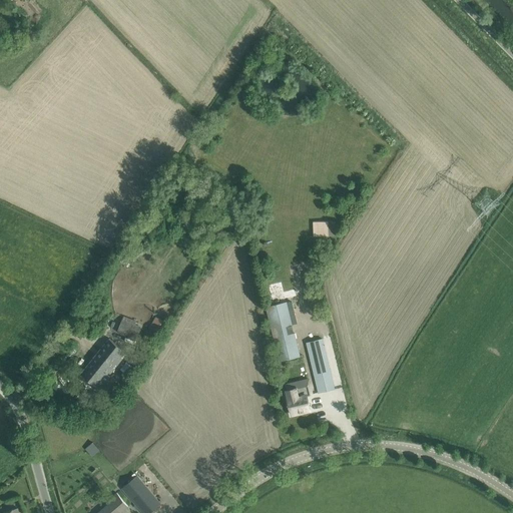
[(337,235),(337,222),(328,222),(329,235),(337,235)]
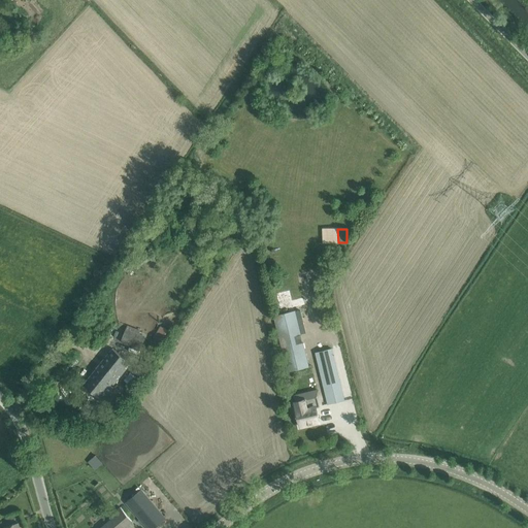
[(177,290),(194,266),(184,259),(167,283),(177,290)]
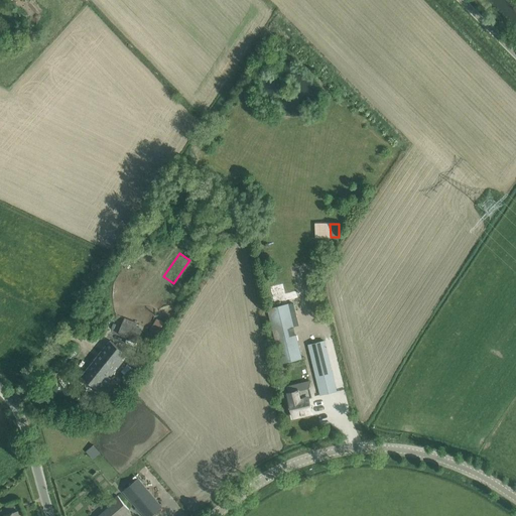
[(267,308),(280,364),(300,359),(287,303),(267,308)]
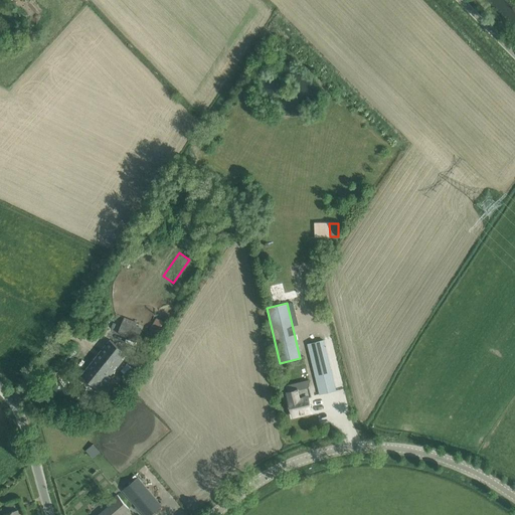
[(124,317),(118,334),(136,341),(141,328),(139,327),(140,324),(124,317)]
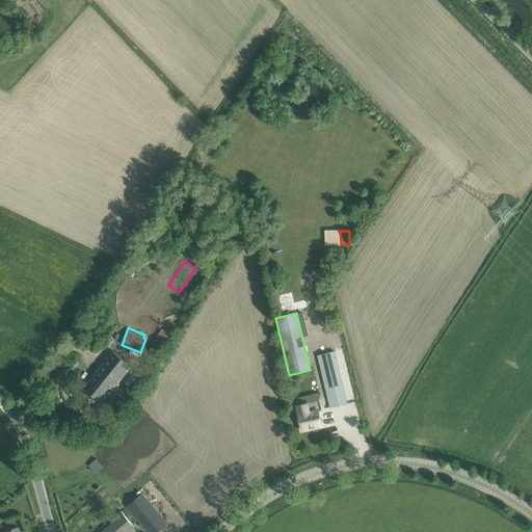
[(170,335),(160,328),(152,344),(161,350),(170,335)]
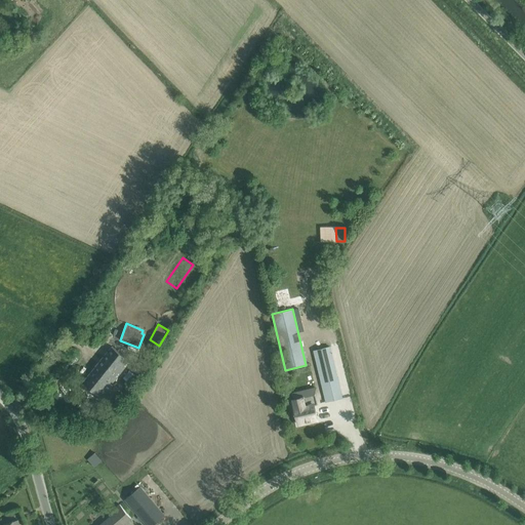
[(109,382),(111,385),(130,361),(112,347),(82,382),(98,395),(109,382)]
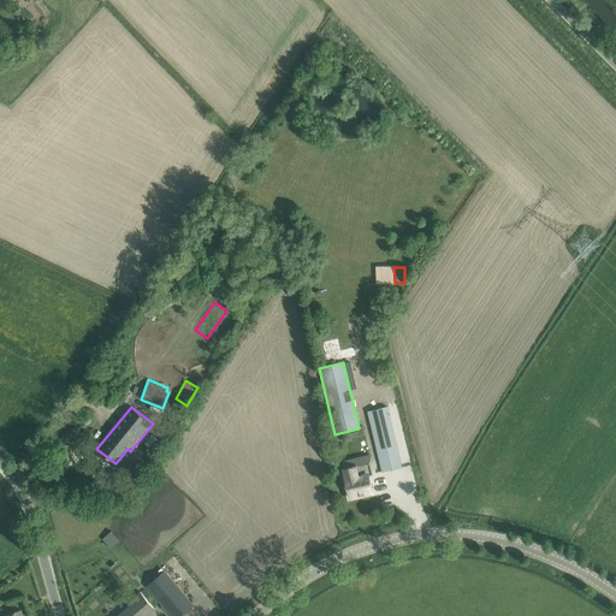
[(383,472),(402,467),(388,407),(368,412),(383,472)]
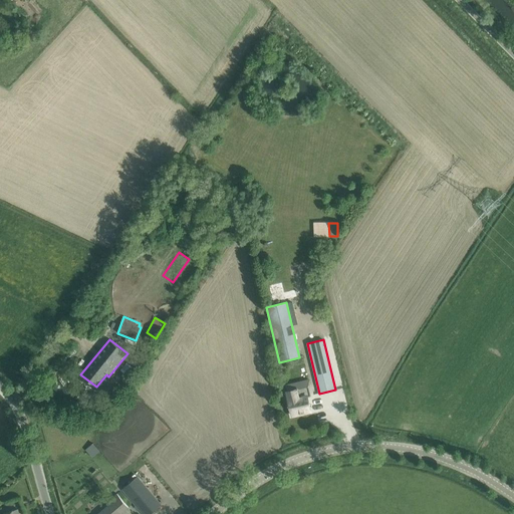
[(126,362),(120,370),(130,377),(136,369),(126,362)]
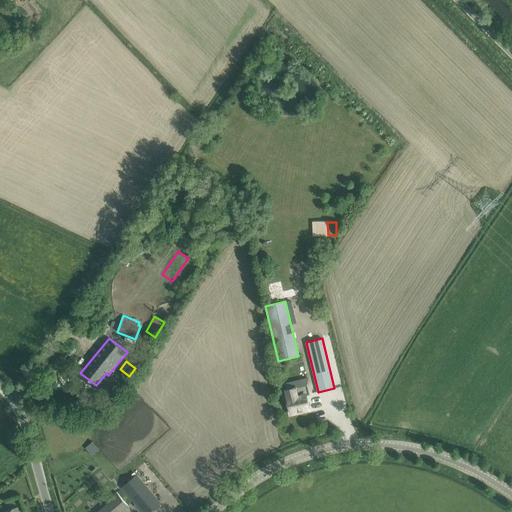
[(309,394),(307,385),(285,390),(291,414),(300,412),(299,409),(309,407),(306,395),(309,394)]
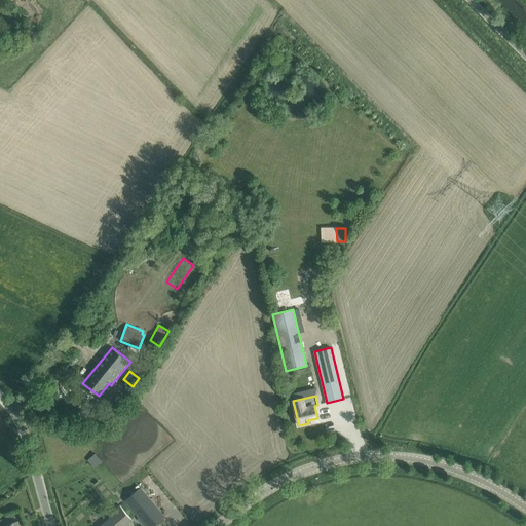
[(95,454),(87,460),(95,468),(102,461),(95,454)]
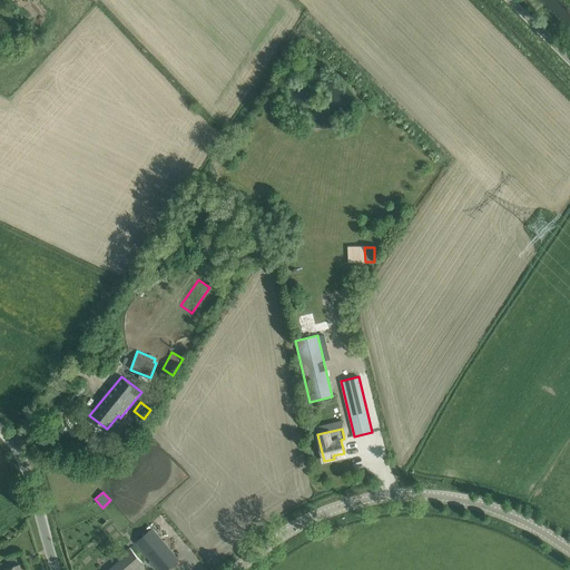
[(166,569),(178,560),(151,529),(135,543),(158,569),(166,569)]
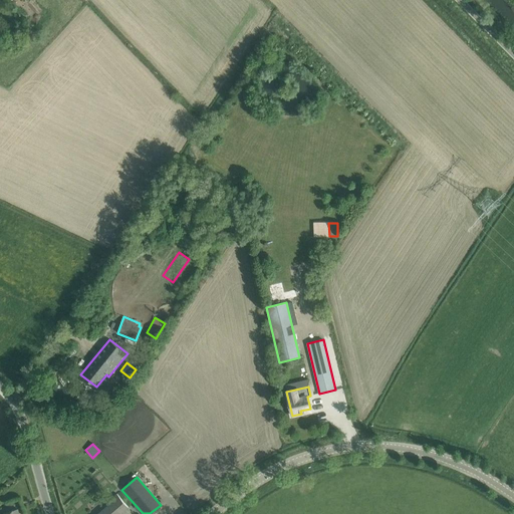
[(119,513),(129,507),(117,494),(108,501),(110,504),(97,513),(119,513)]
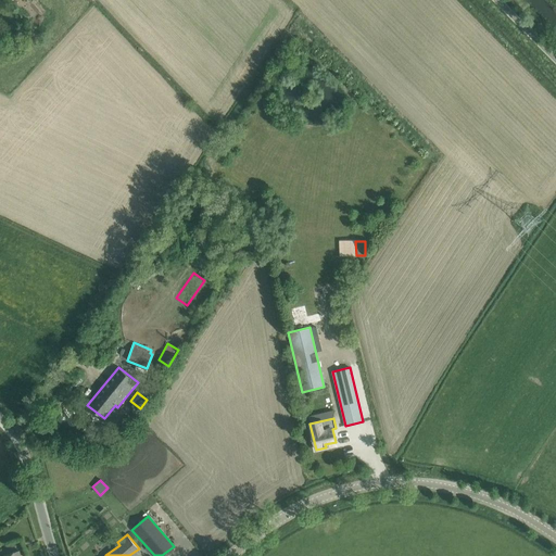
All buildings are outlined.
